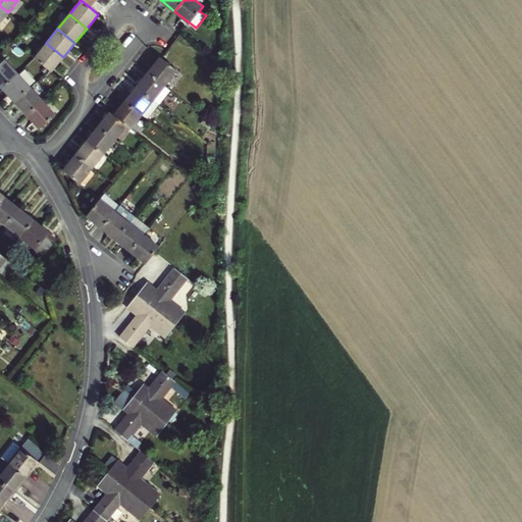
[(207,43),(201,39),(197,45),(202,49),(207,43)]
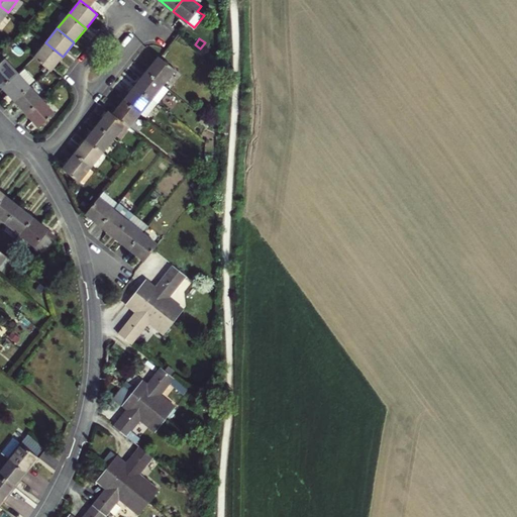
[(45,42),(34,58),(48,69),(50,71),(63,57),(45,42)]
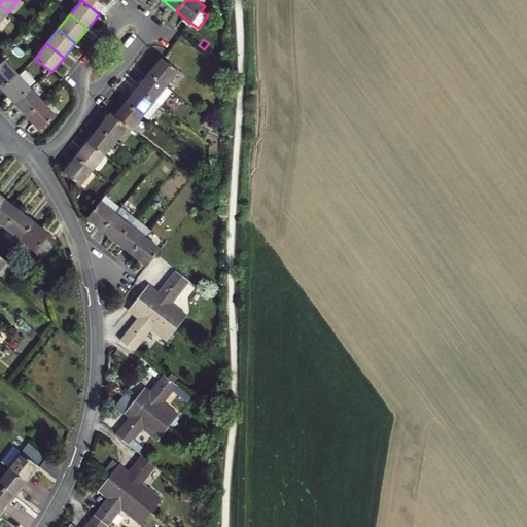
[(162,57),(149,72),(167,86),(179,70),(162,57)]
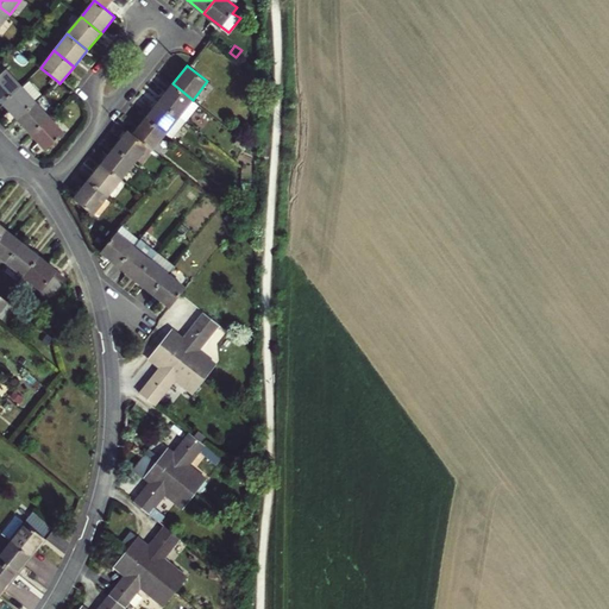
[(2,73),(0,69),(0,99),(2,102),(20,85),(6,69),(2,73)]
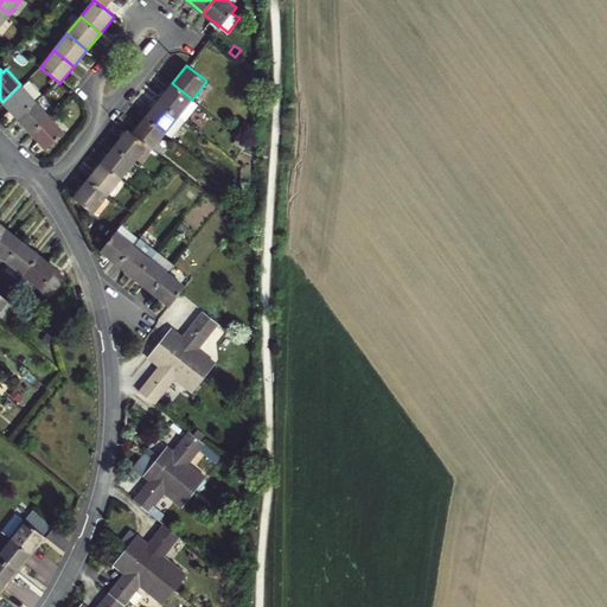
[(178,116),(192,100),(172,83),(159,101),(178,116)]
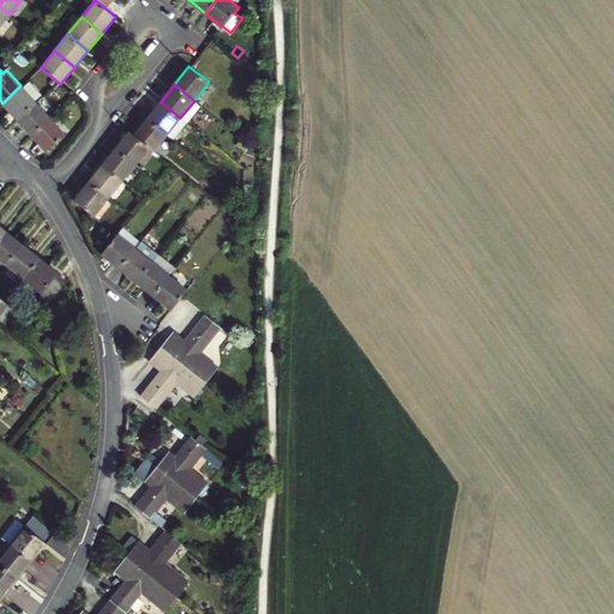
[(17,119),(36,102),(20,85),(2,103),(17,119)]
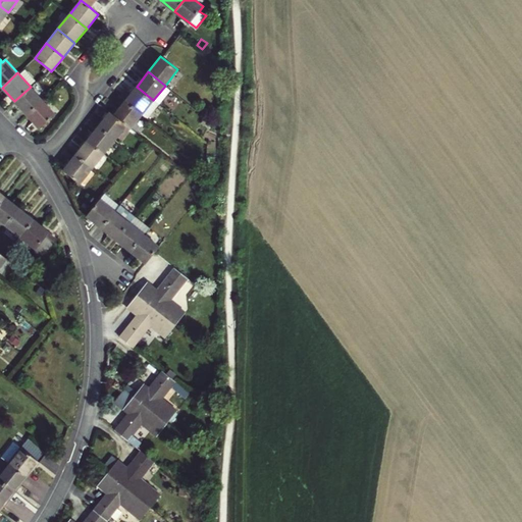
[(159,104),(170,90),(165,86),(153,100),(159,104)]
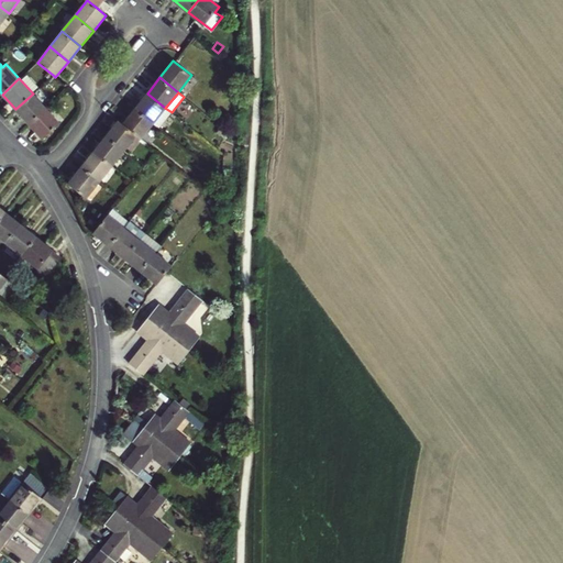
[(15,109),(29,124),(46,109),(33,94),(15,109)]
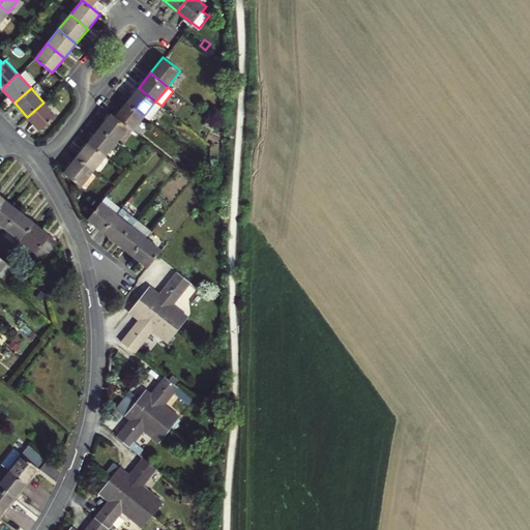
[(144,116),(155,101),(139,88),(126,102),(144,116)]
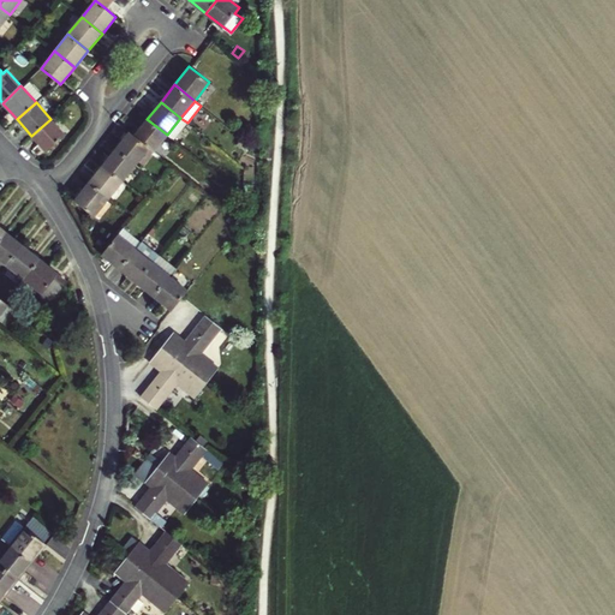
[(66,136),(51,119),(31,136),(47,153),(66,136)]
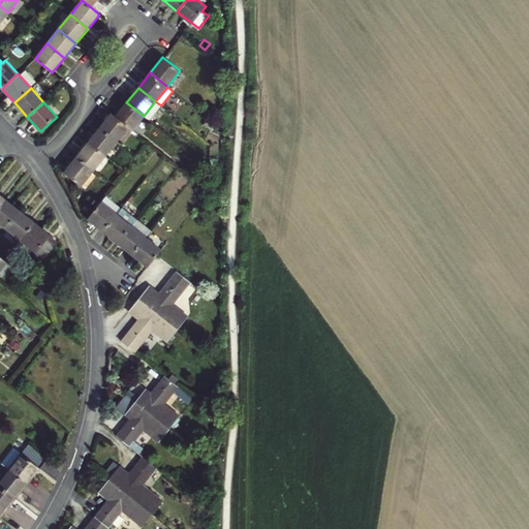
[(144,116),(126,102),(115,117),(127,127),(131,130),(144,116)]
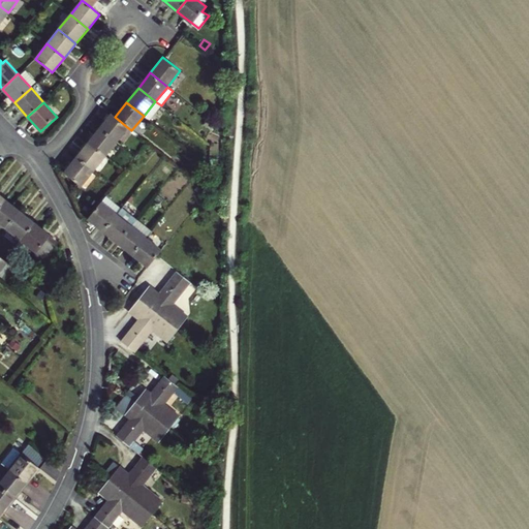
[(116,142),(127,127),(115,117),(111,114),(99,128),(116,142)]
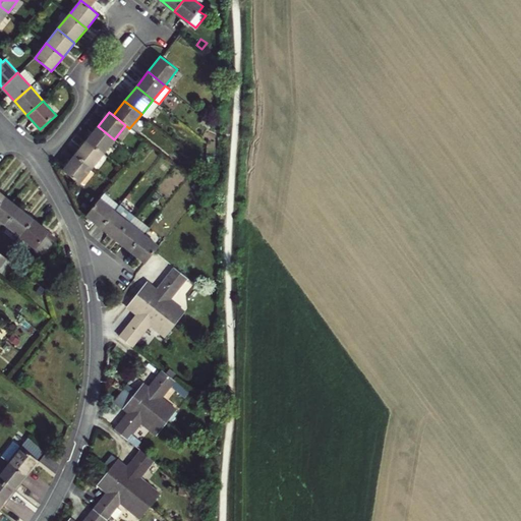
[(85,140),(103,154),(114,139),(98,126),(85,140)]
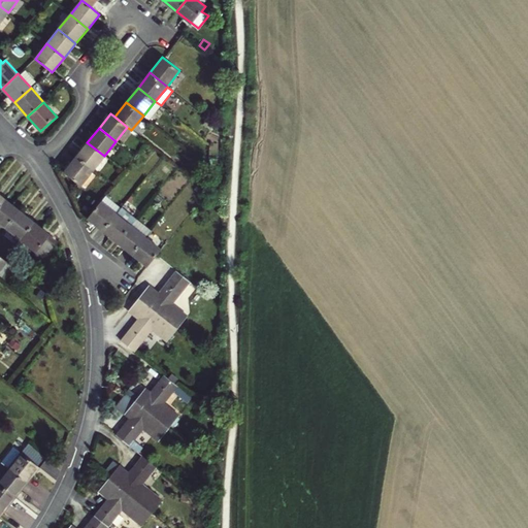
[(93,170),(104,156),(87,142),(75,157),(93,170)]
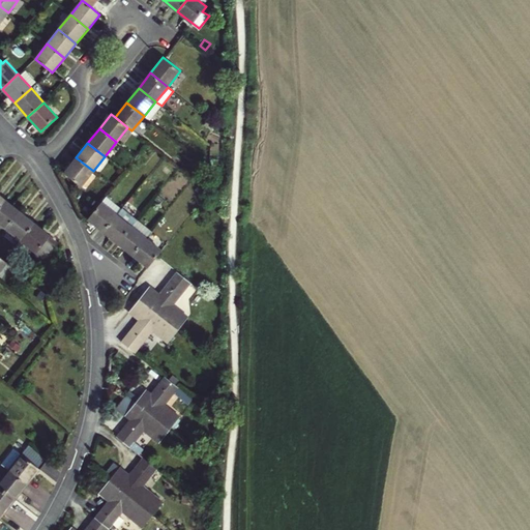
[(93,171),(76,157),(64,173),(81,186),(93,171)]
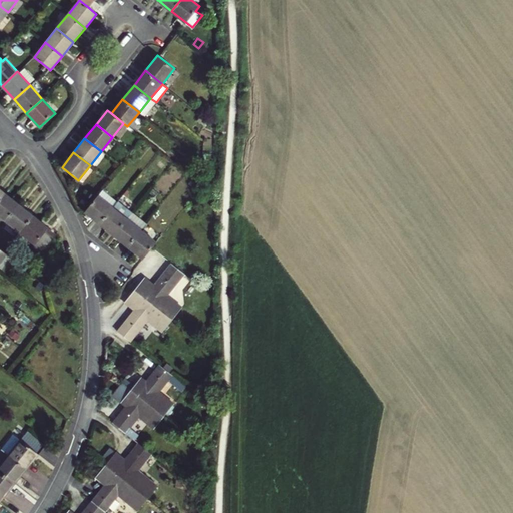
[(0,216),(5,220),(19,204),(5,193),(0,198),(0,216)]
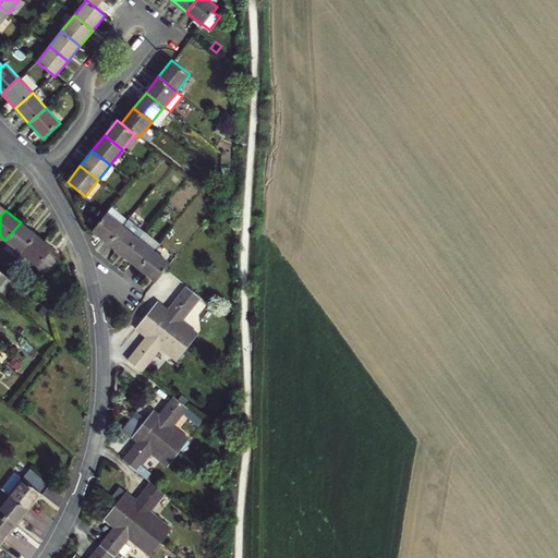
[(109,243),(122,226),(106,213),(92,230),(109,243)]
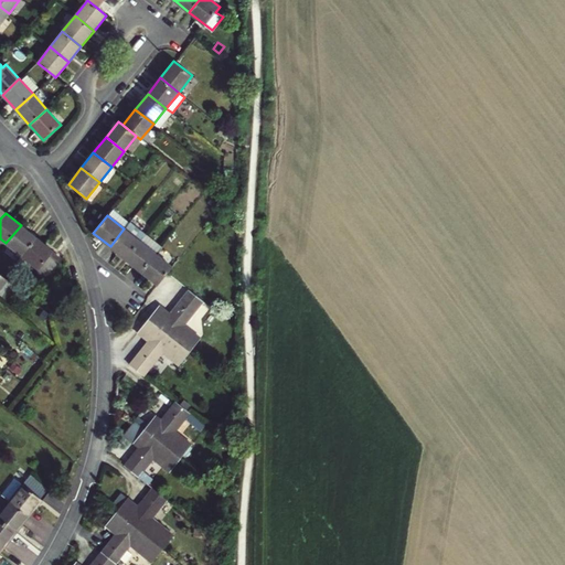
[(130,222),(124,228),(110,246),(125,258),(145,234),(130,222)]
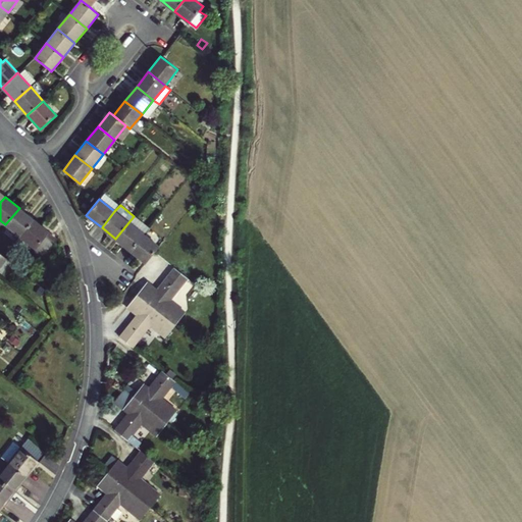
[(5,224),(19,237),(34,219),(19,208),(5,224)]
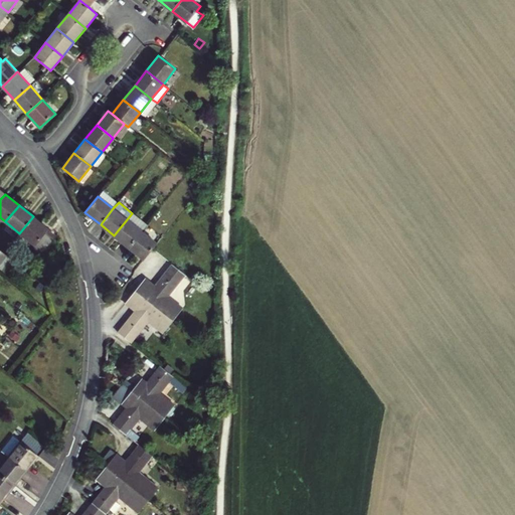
[(132,213),(114,235),(129,247),(141,230),(147,223),(133,212),(132,213)]
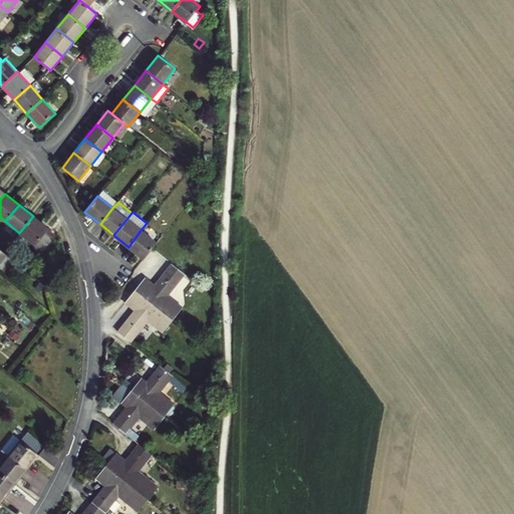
[(56,235),(33,216),(19,233),(34,245),(31,248),(40,255),(56,235)]
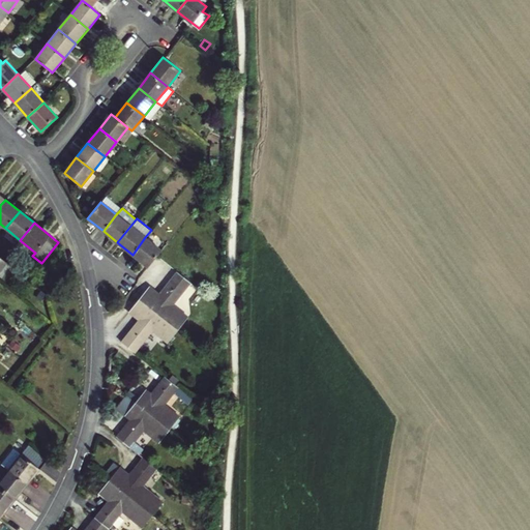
[(145,237),(133,255),(148,267),(162,249),(145,237)]
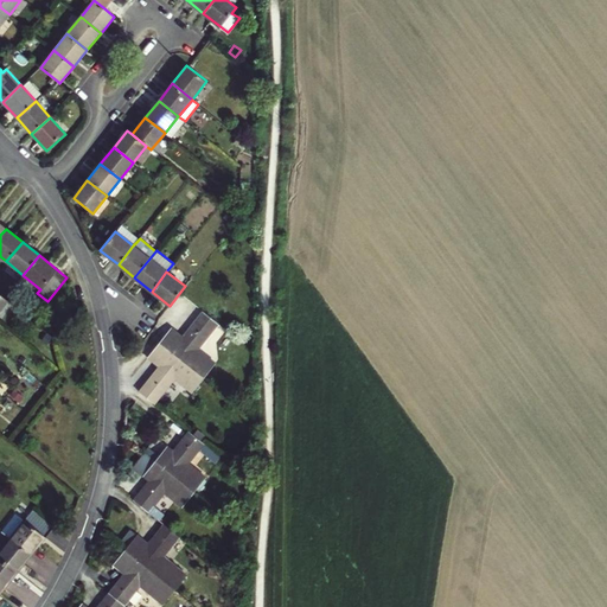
[(205,360),(209,357),(198,349),(218,323),(203,311),(181,338),(170,330),(159,343),(203,377),(212,365),(205,360)]
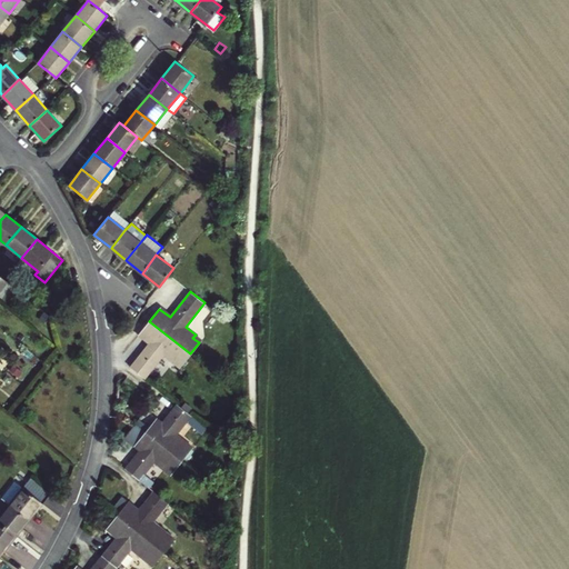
[(149,321),(139,335),(149,342),(129,367),(145,379),(163,355),(172,362),(175,359),(182,365),(190,353),(149,321)]
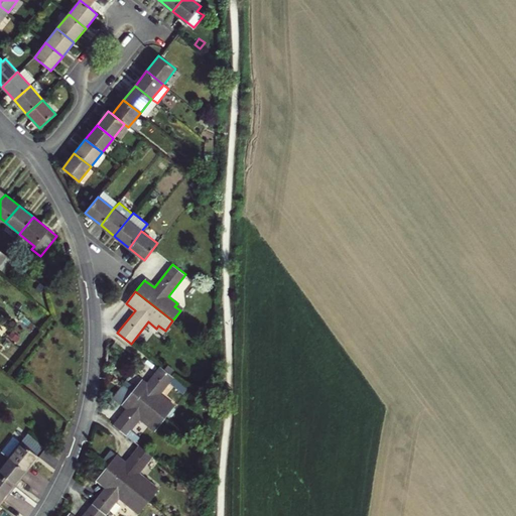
[(160,393),(173,377),(160,367),(146,384),(141,380),(131,391),(165,418),(173,408),(167,403),(170,401),(160,393)]
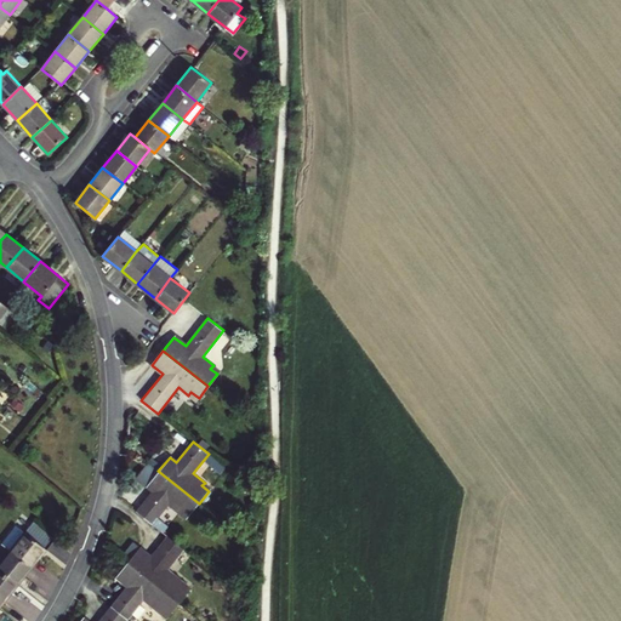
[(169,505),(180,513),(182,511),(189,516),(199,503),(158,471),(147,485),(153,491),(136,512),(152,524),(163,533),(167,527),(157,518),(169,505)]
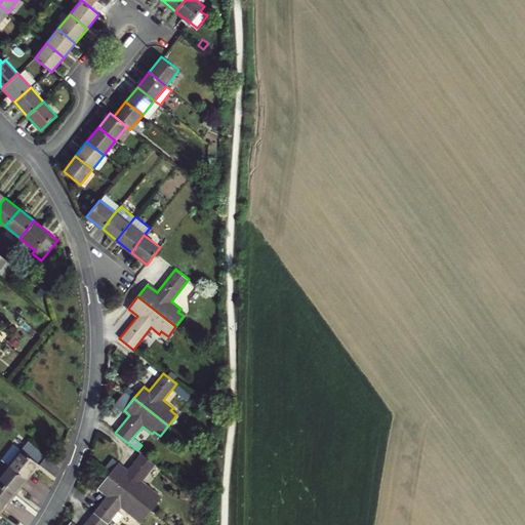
[(21,450),(8,466),(26,480),(38,465),(21,450)]
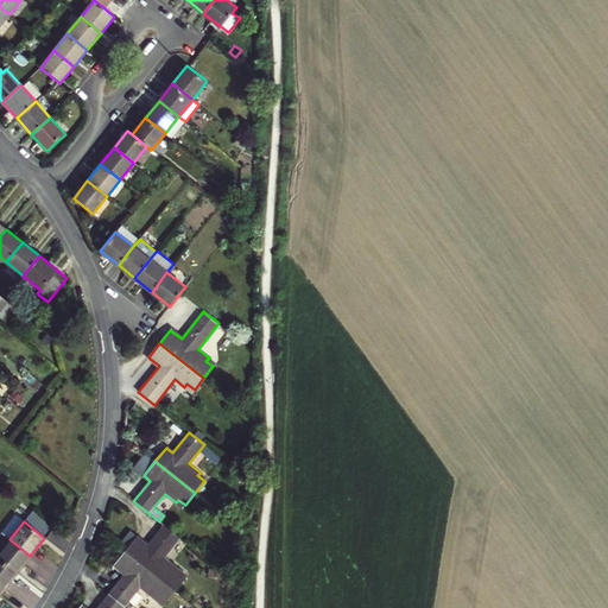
[(178,574),(181,570),(164,557),(179,538),(164,526),(147,546),(137,537),(126,551),(175,591),(184,580),(178,574)]
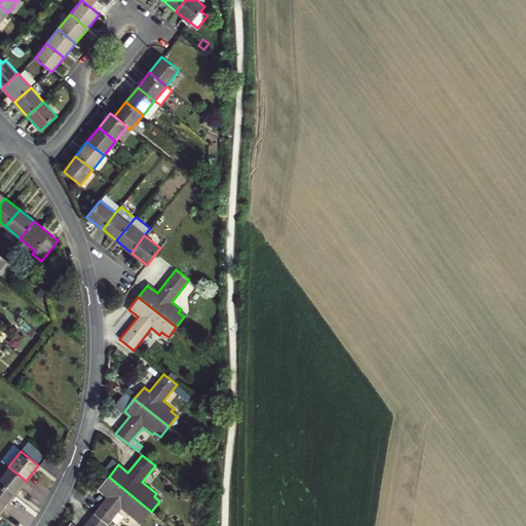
[(115,457),(107,467),(112,472),(120,461),(115,457)]
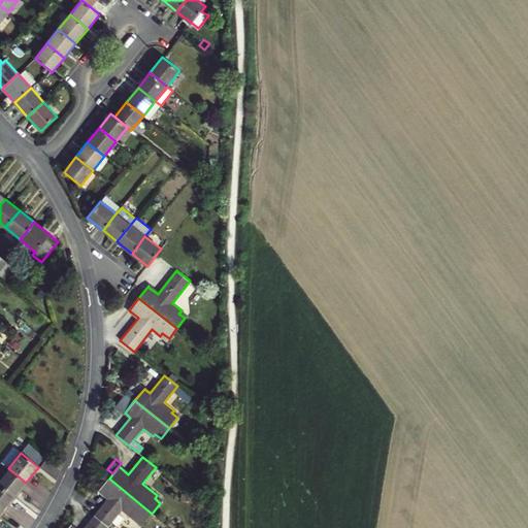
[(0,477),(0,485),(14,497),(26,483),(8,468),(0,477)]
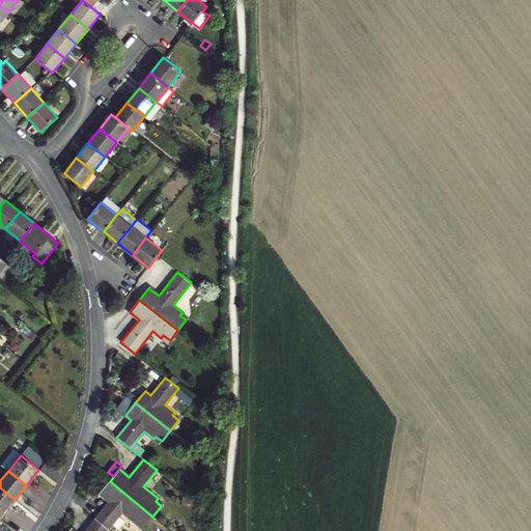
[(95,519),(109,530),(122,512),(136,524),(139,521),(145,526),(152,516),(110,481),(101,493),(110,501),(95,519)]
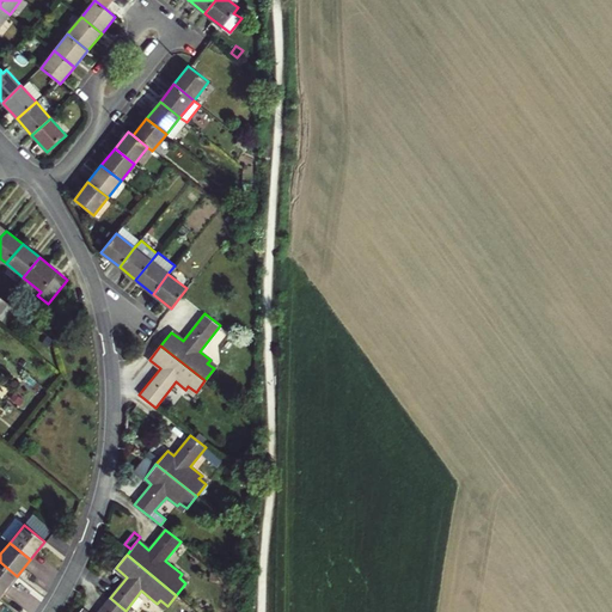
[(0,562),(0,589),(2,592),(17,576),(0,562)]
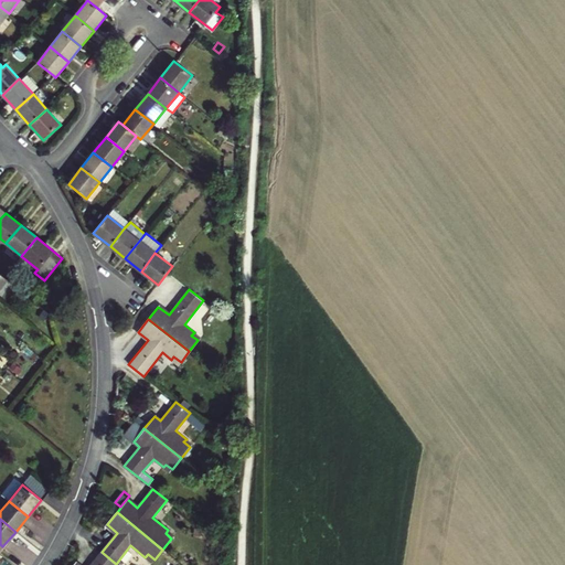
[(114,564),(116,564),(102,552),(91,564),(78,564),(76,563),(73,564),(114,564)]
